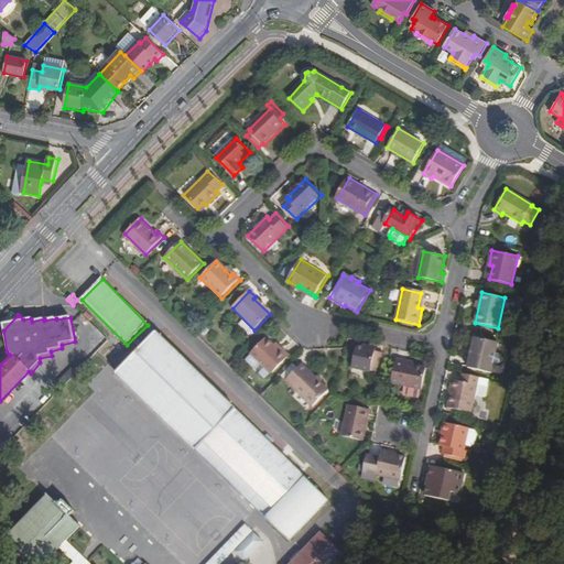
[(158,335),(118,375),(257,516),(264,522),(289,542),(327,505),(158,335)]
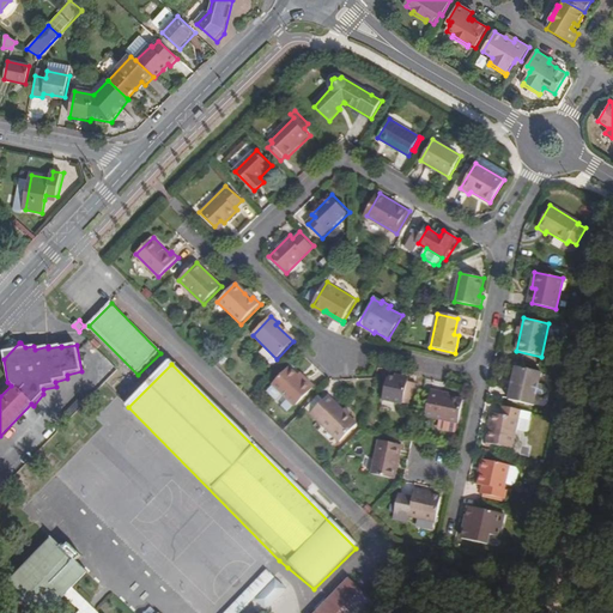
[(535,406),(538,395),(540,384),(542,374),(517,366),(515,381),(513,388),(510,400),(535,406)]
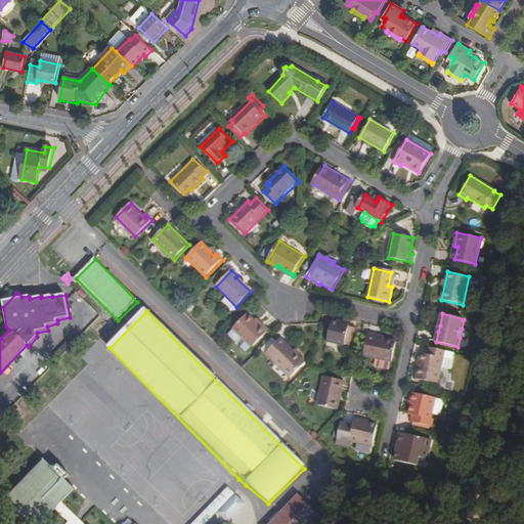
[(261,325),(255,320),(249,314),(234,329),(253,347),(269,331),(263,323),(261,325)]
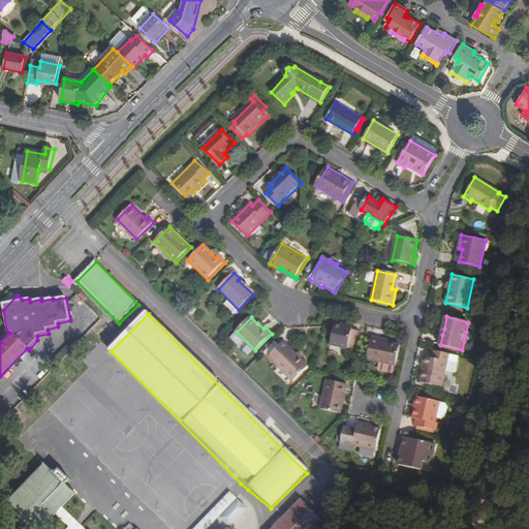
[(331,345),(349,349),(350,344),(358,346),(361,332),(352,330),(353,329),(336,324),(331,345)]
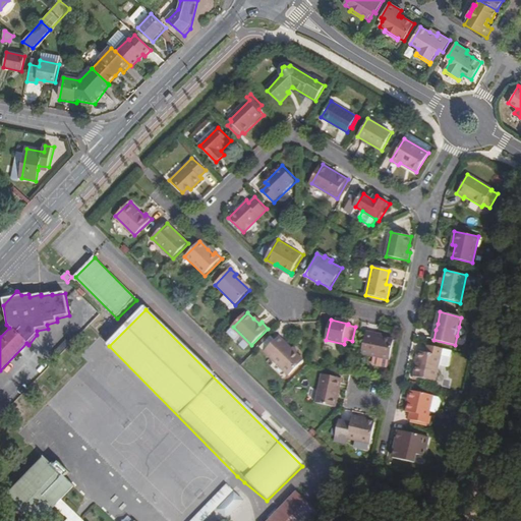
[(459,327),(457,336),(462,336),(465,336),(466,331),(463,328),(459,327)]
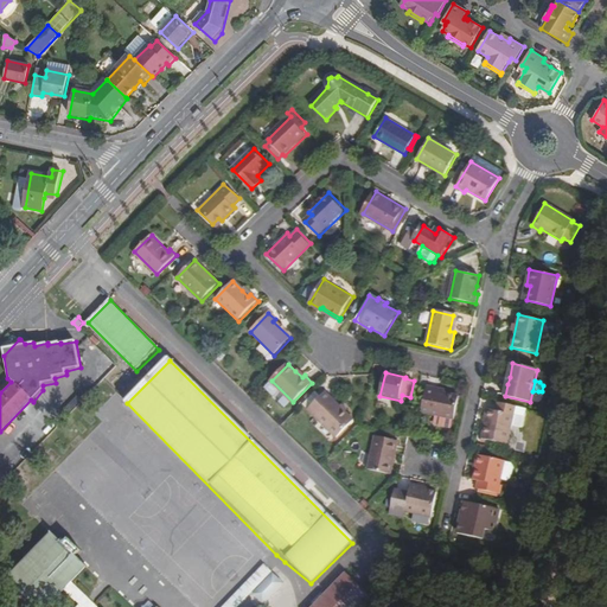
[(438,394),(439,390),(428,388),(422,414),(436,417),(453,421),(454,421),(460,398),(446,395),(438,394)]
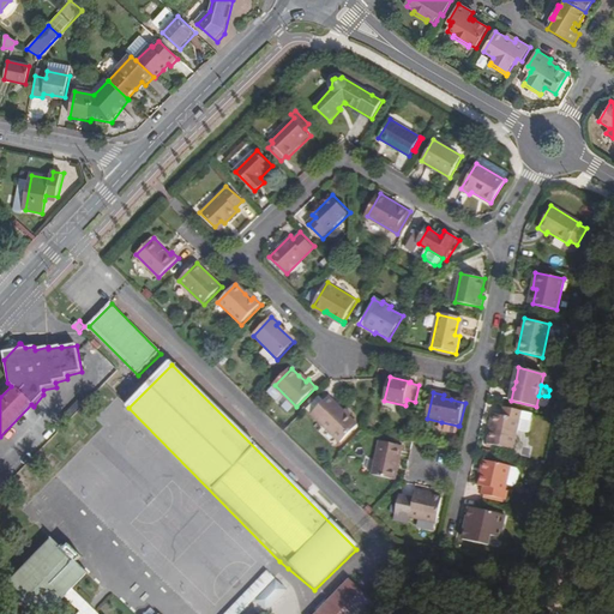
[(359,426),(349,417),(343,411),(327,397),(311,416),(341,445),(359,426)]
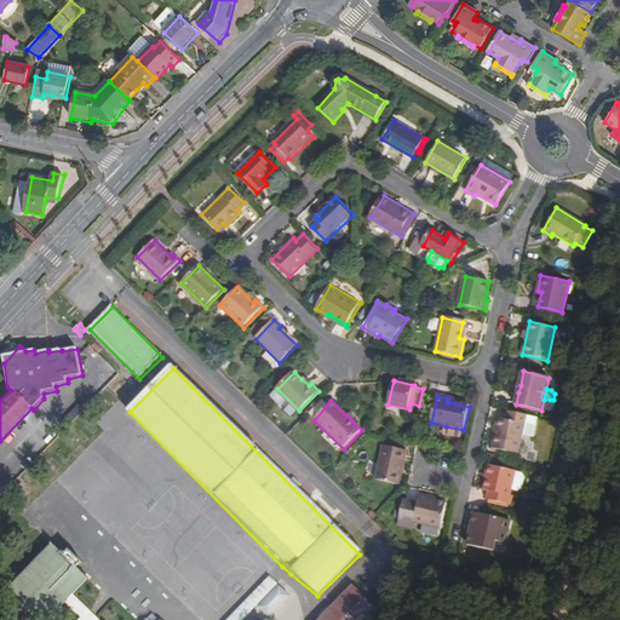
[(505,419),(503,419),(499,432),(497,432),(493,448),(494,448),(520,454),(524,435),(529,415),(507,411),(505,419)]
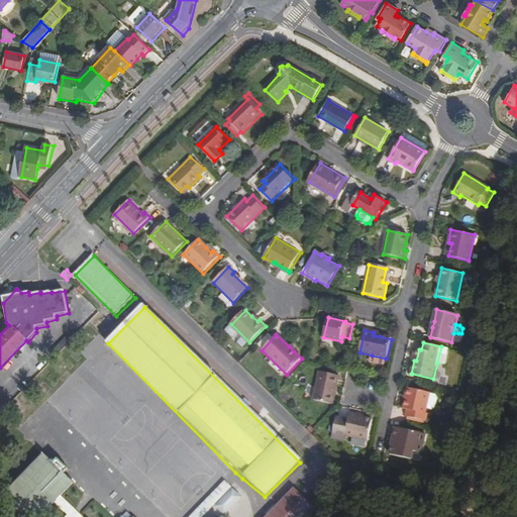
[(441,346),(437,363),(445,365),(449,348),(441,346)]
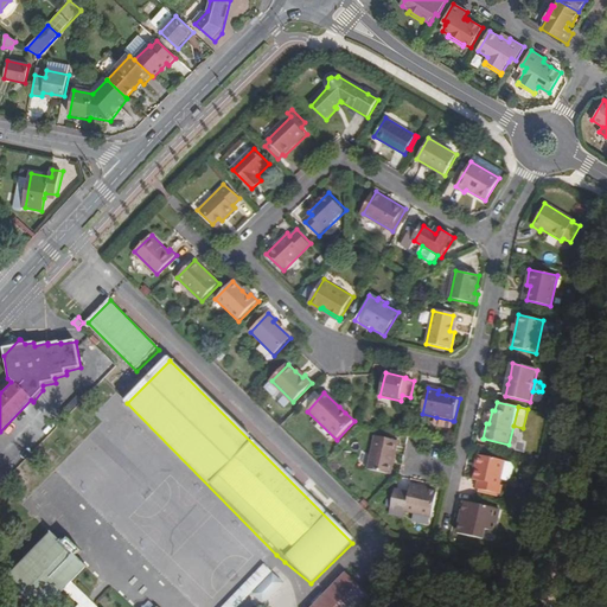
[(390,474),(398,441),(374,435),(366,470),(390,474)]
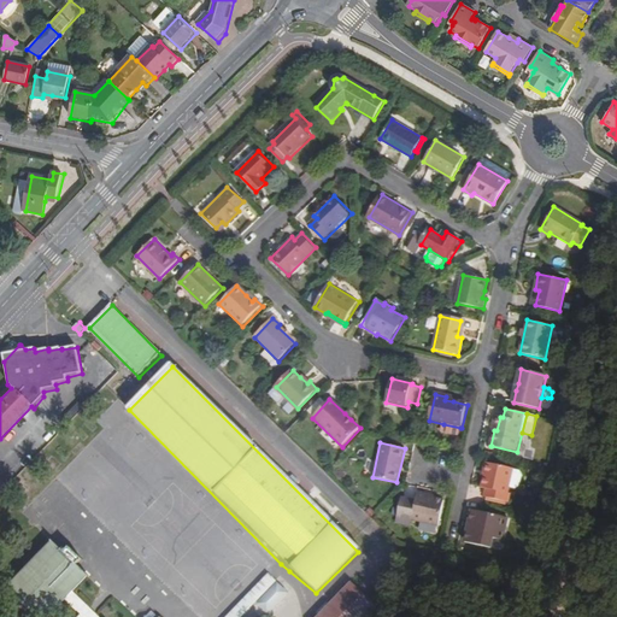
[(509,501),(510,493),(507,493),(513,468),(488,463),(482,487),(486,488),(485,495),(509,501)]
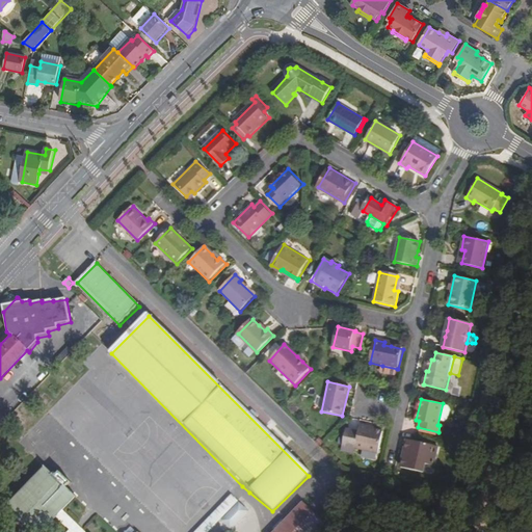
[(370,427),(360,425),(357,433),(346,430),(342,447),(354,450),(354,451),(377,456),(382,431),(369,429),(370,427)]
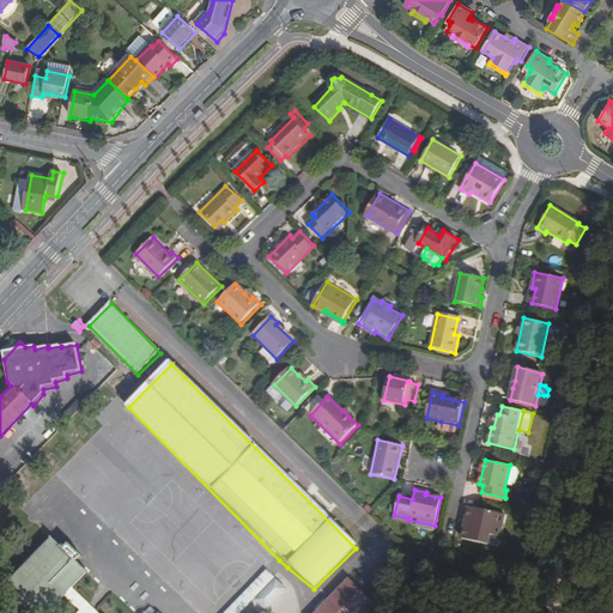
[(0,523),(18,507),(2,491),(0,493),(0,523)]
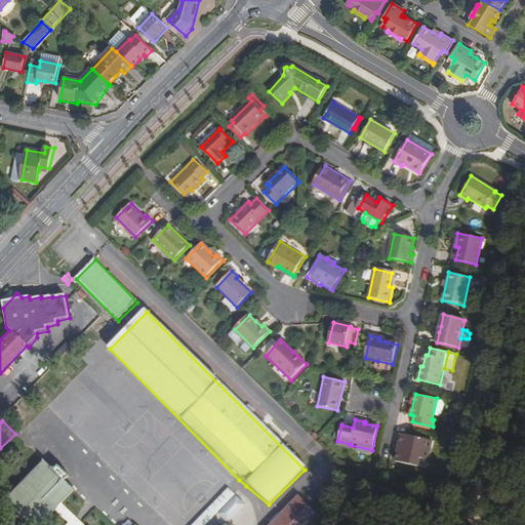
[(419,467),(421,458),(427,459),(432,440),(401,434),(395,461),(419,467)]
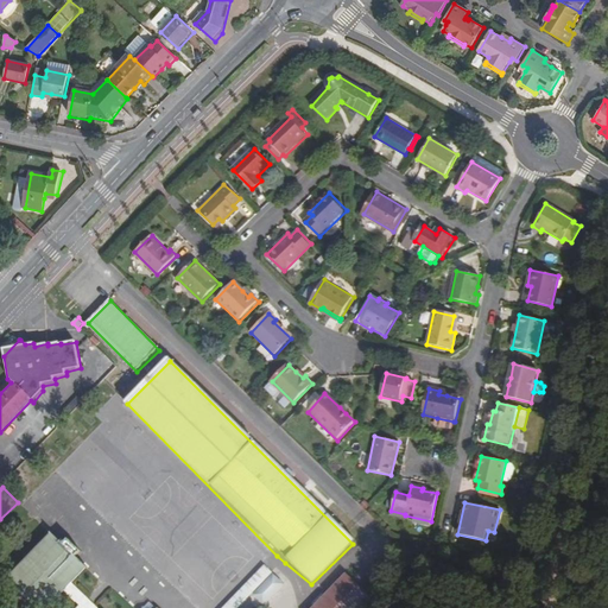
[(29,607),(44,607),(58,595),(65,588),(82,571),(49,538),(4,582),(29,607)]
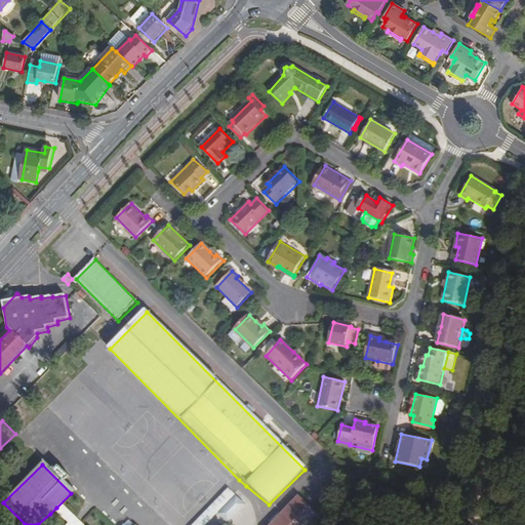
[(239,480),(193,524),(207,524),(246,486),(239,480)]
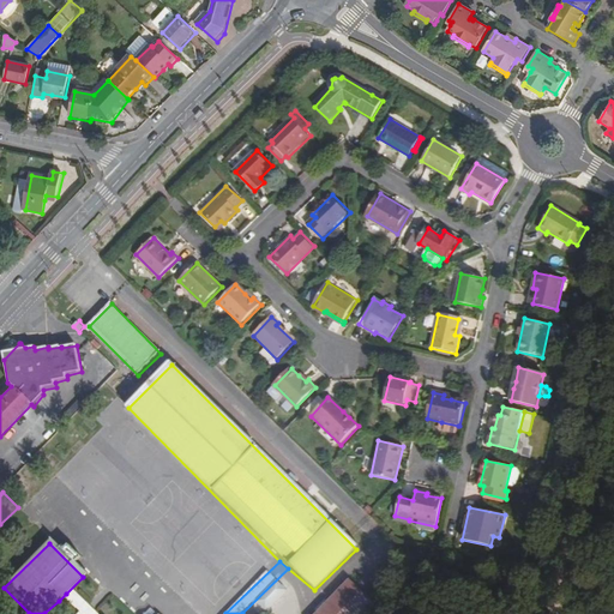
[(363,613),(371,607),(348,584),(318,613),(363,613)]
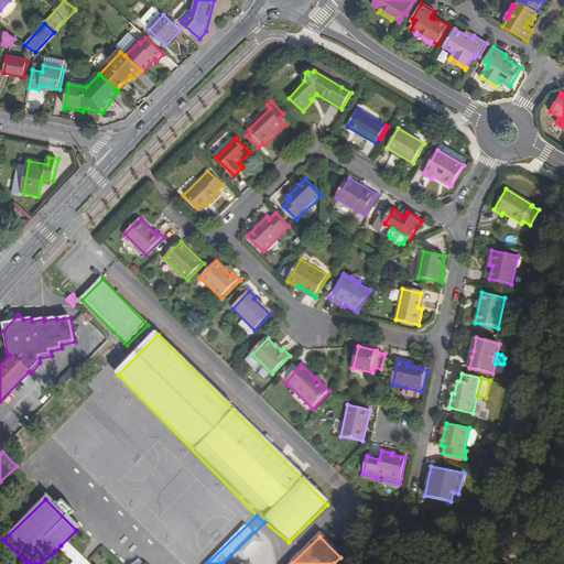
[(79,563),(61,545),(54,552),(66,563),(79,563)]
